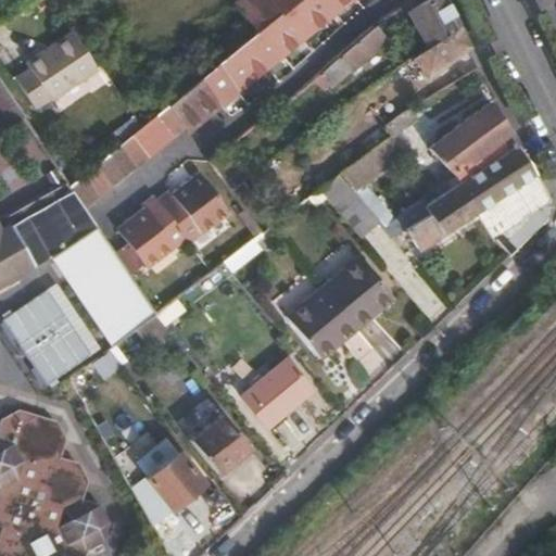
[(293,0),(278,13),(256,32),(230,53),(166,106),(182,128),(206,110),(210,115),(351,0),(293,0)]
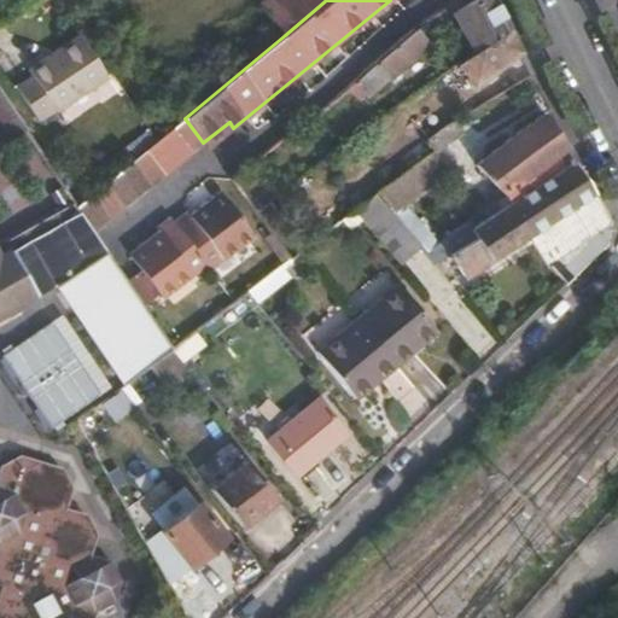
[(285,35),(309,15),(297,0),(270,0),(262,7),(275,24),(285,35)]
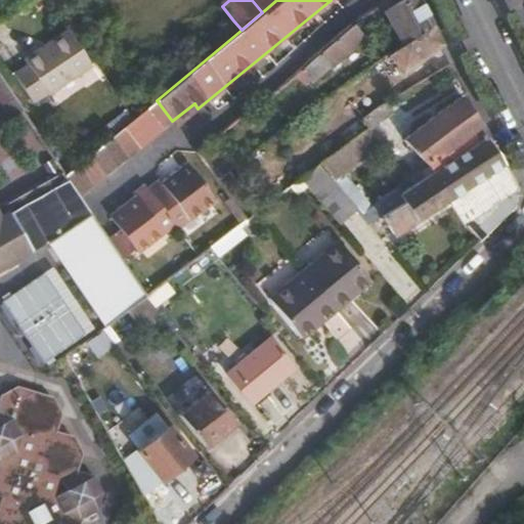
[(252,0),(262,12),(276,0),(252,0)]
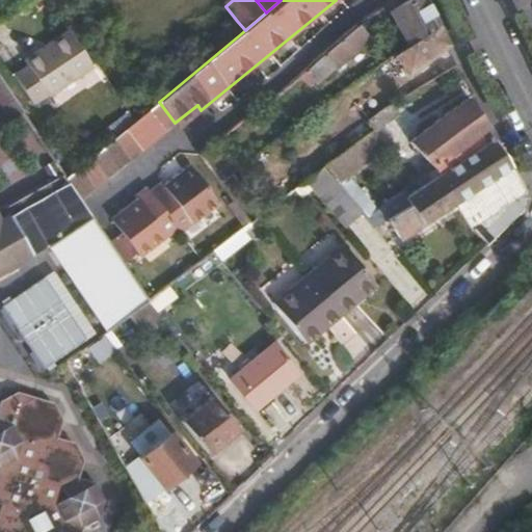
[(407,44),(435,25),(423,0),(405,0),(389,10),(407,44)]
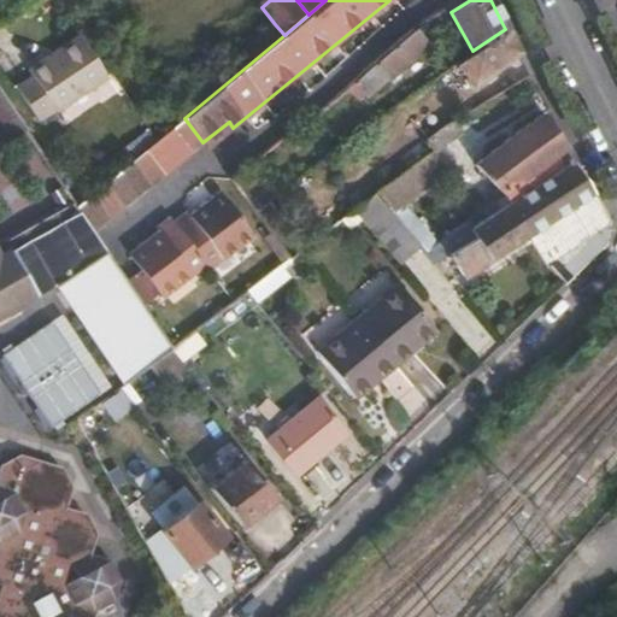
[(246,47),(256,59),(285,35),(275,24),(246,47)]
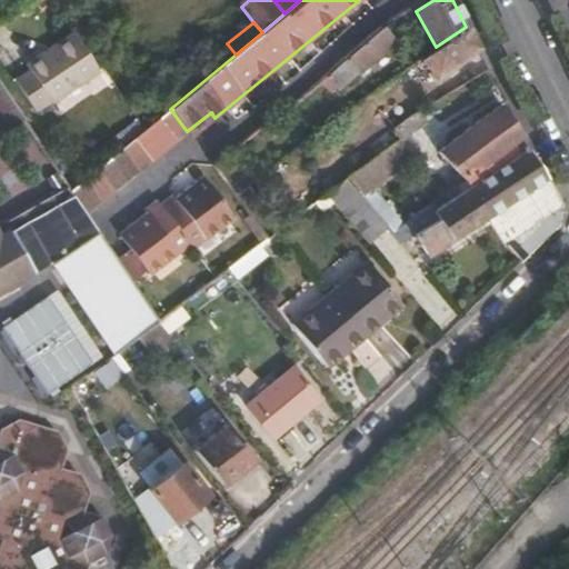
[(382,26),(326,77),(338,90),(357,73),(358,75),(396,40),(382,26)]
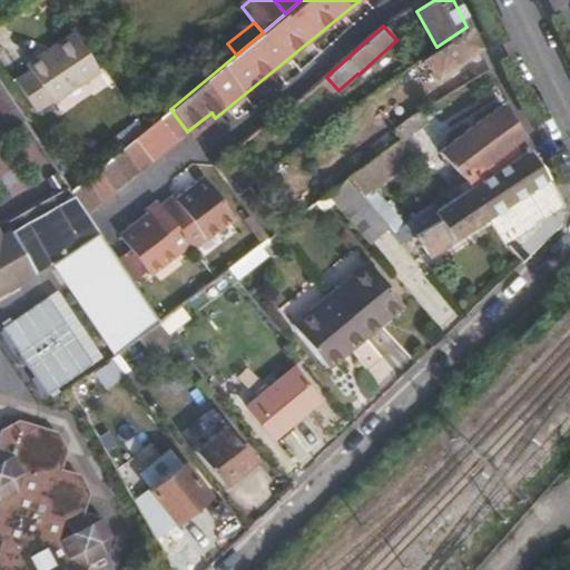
[(438,78),(478,47),(467,27),(436,47),(422,58),(438,78)]
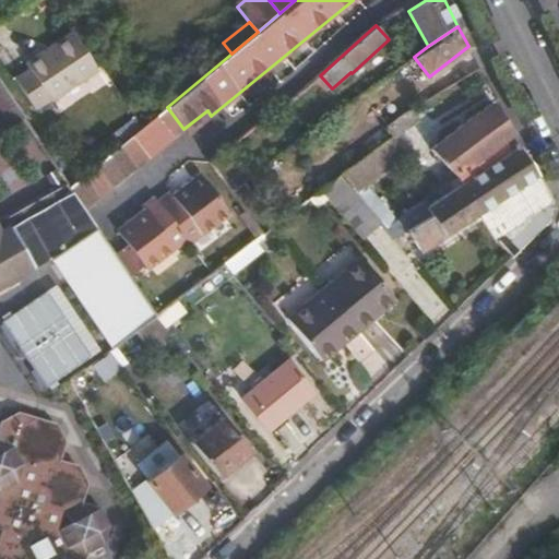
[(97,70),(72,32),(25,63),(28,68),(14,79),(35,110),(50,99),(51,102),(97,70)]
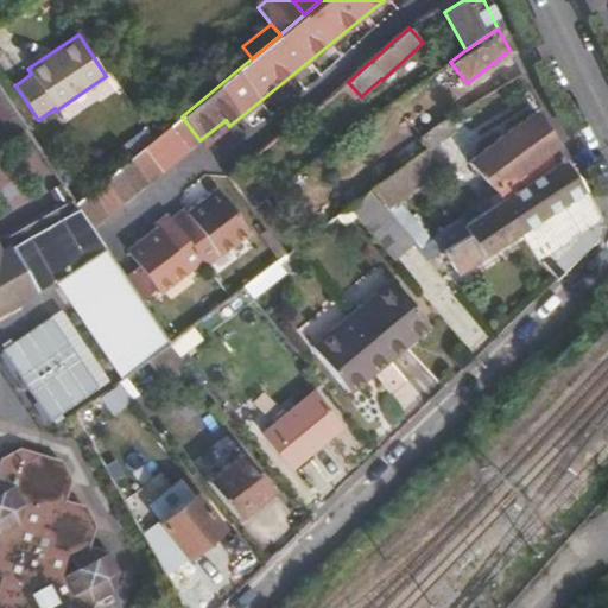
[(26,127),(0,89),(0,138),(2,143),(26,127)]
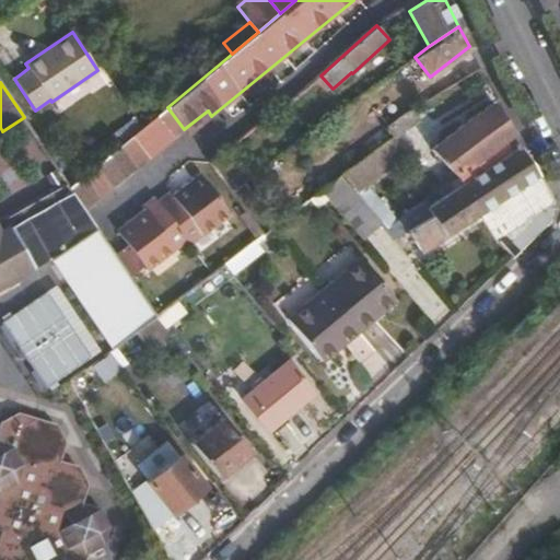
[(431,149),(456,176),(512,135),(513,133),(492,103),(469,119),(431,149)]
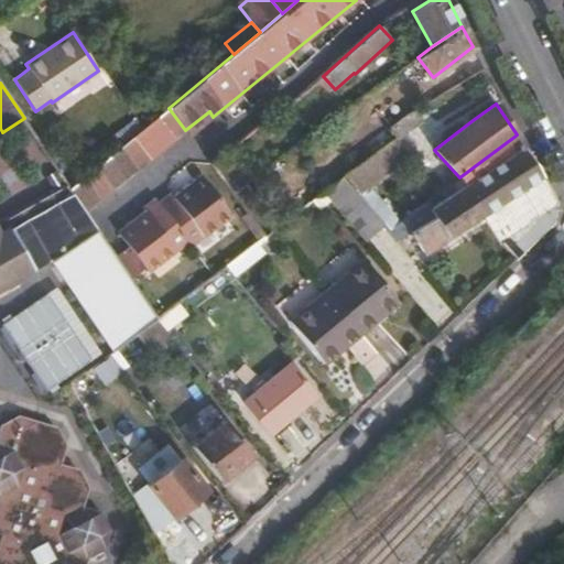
[(169,108),(138,132),(69,188),(85,213),(185,130),(169,108)]
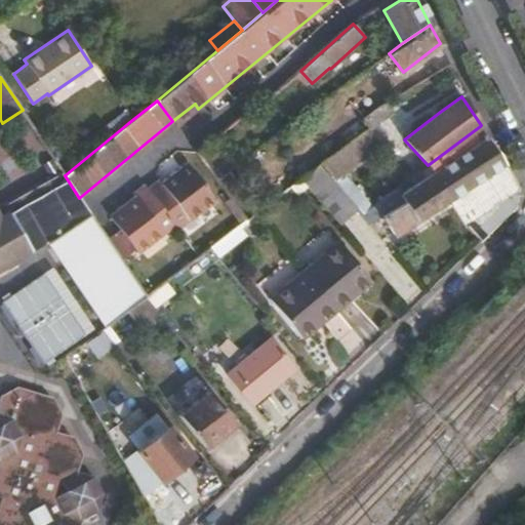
[(393,113),(385,102),(376,108),(361,120),(368,127),(370,130),(393,113)]
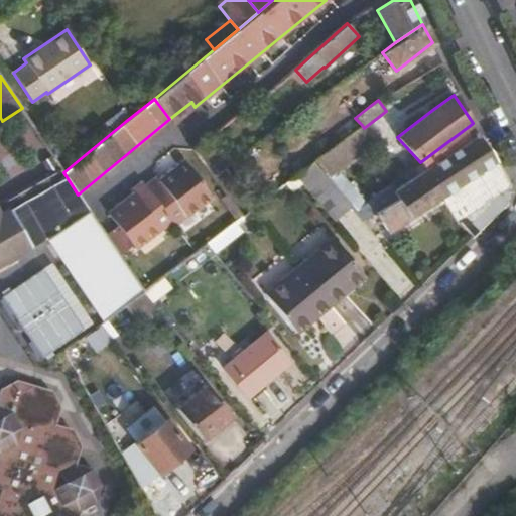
[(173,124),(195,107),(191,102),(169,119),(173,124)]
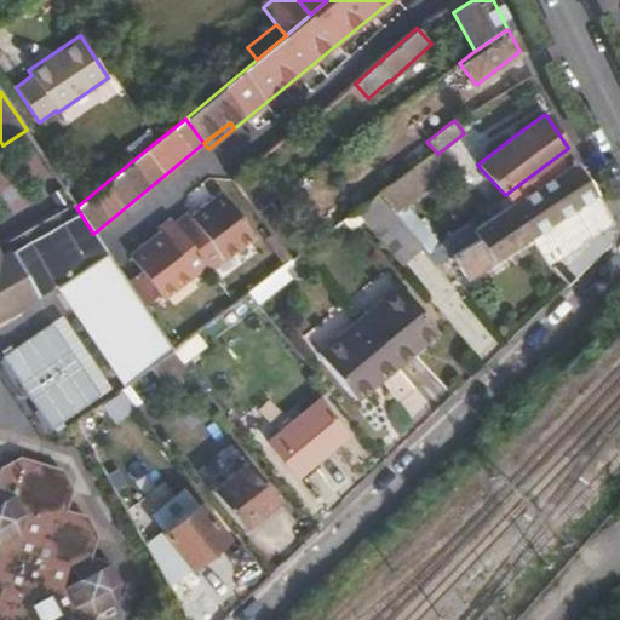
[(567,149),(505,195),(514,202),(574,161),(567,149)]
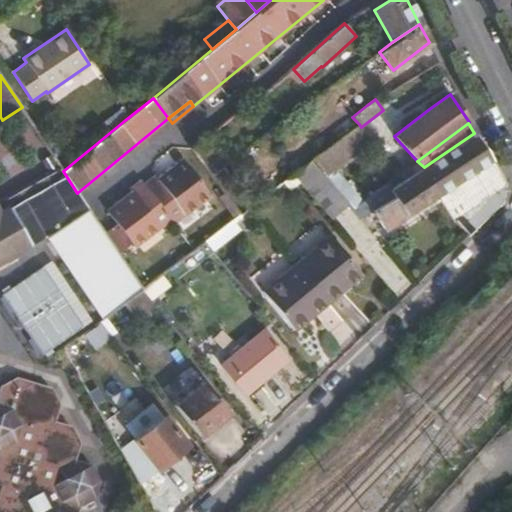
[(339,139),(313,159),(326,176),(372,142),(361,127),(359,124),(339,139)]
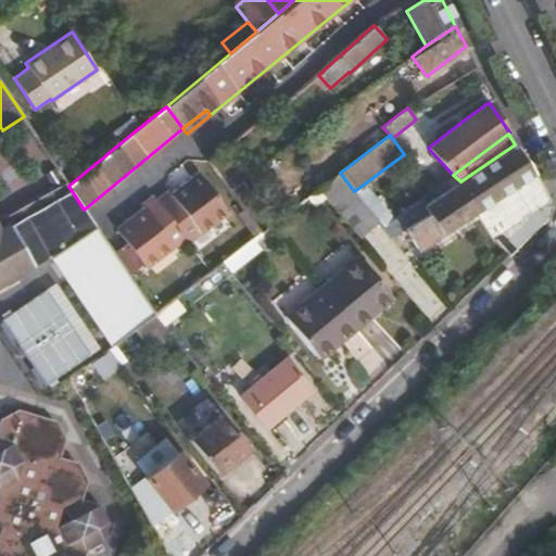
[(460,181),(456,184),(475,213),(492,238),(494,240),(496,238),(509,255),(545,219),(548,199),(534,174),(515,144),(460,181)]
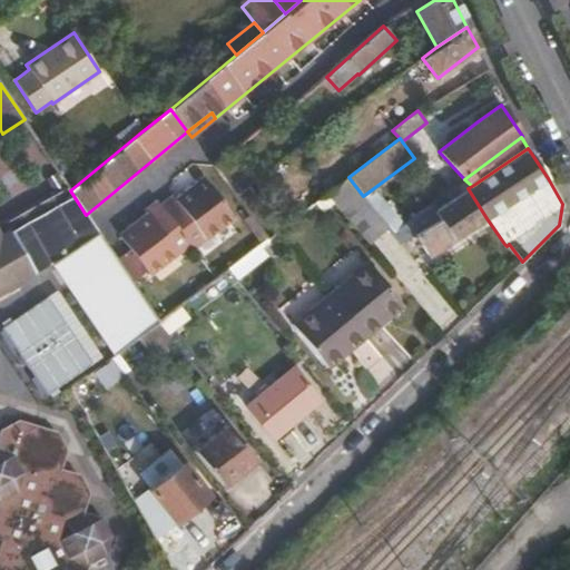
[(147,213),(118,235),(149,275),(190,244),(193,248),(235,217),(204,177),(176,198),(173,194),(160,204),(157,199),(144,209),(147,213)]
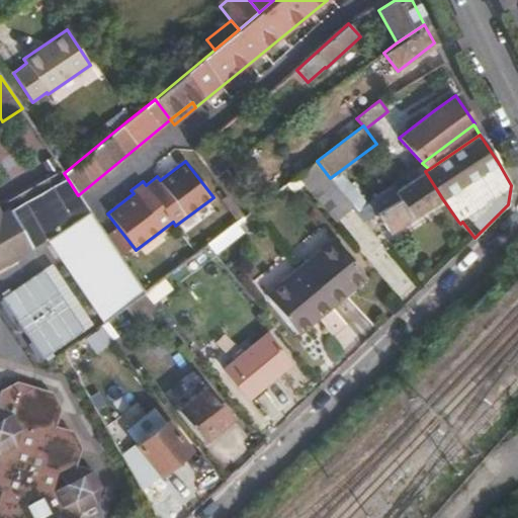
[(336,223),(353,206),(315,162),(296,177),(336,223)]
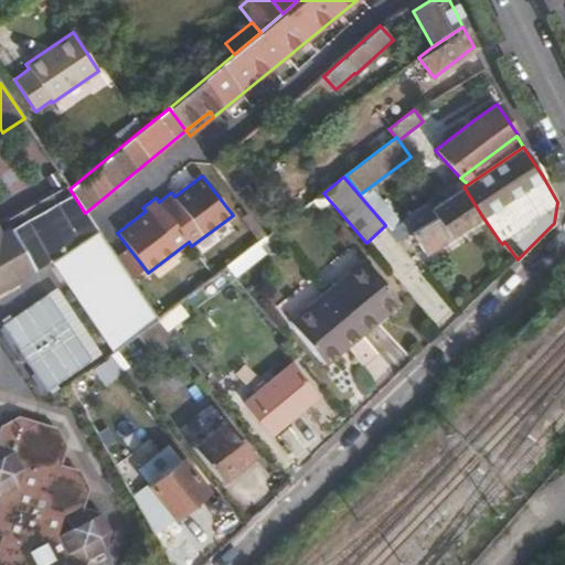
[(278,227),(245,183),(233,191),(248,212),(266,236),(274,230),(278,227)]
